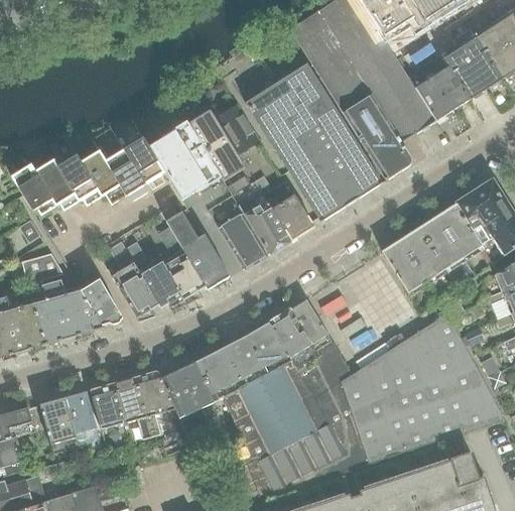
[(437,120),(410,78),(382,33),(359,0),(331,0),(290,26),(343,111),(371,93),(402,141),(437,120)]
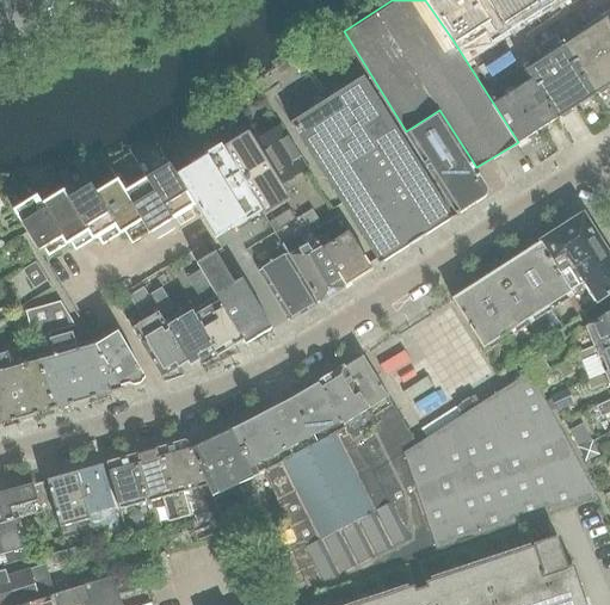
[(426,0),(466,61),(560,0),(426,0)]
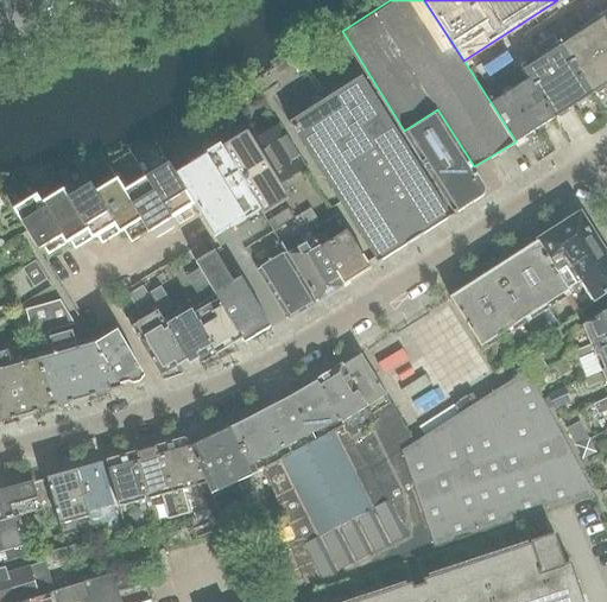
[(556,115),(570,106),(606,82),(606,20),(604,17),(601,12),(598,14),(600,18),(563,42),(561,38),(555,42),(557,45),(538,57),(536,55),(523,63),(556,115)]
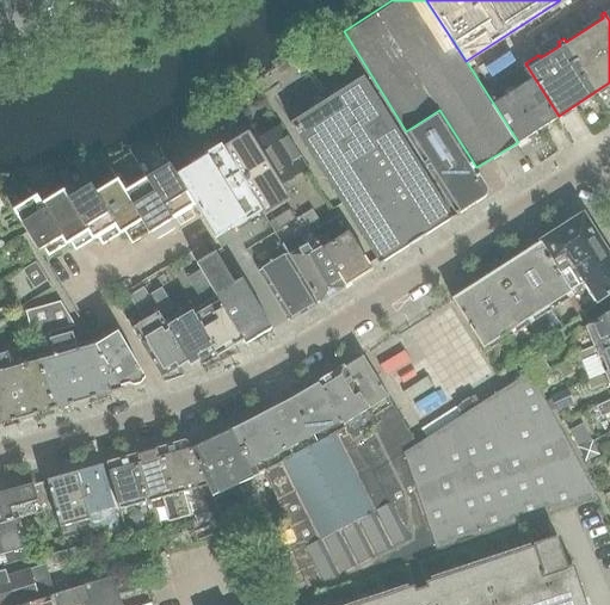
[(525,63),(524,63),(486,92),(518,142),(559,116),(525,63)]
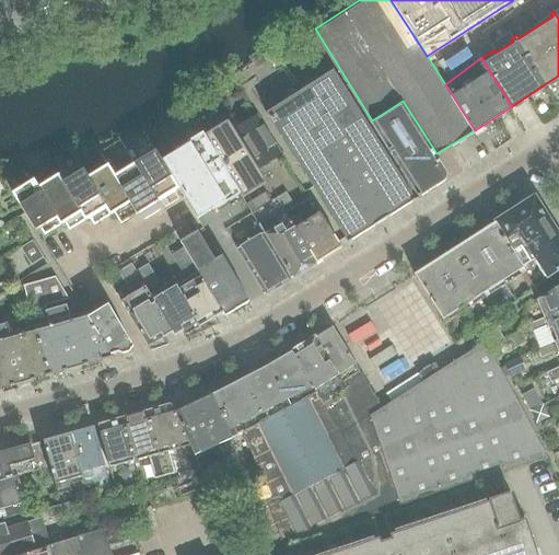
[(266,110),(348,240),(415,197),(332,68),(266,110)]
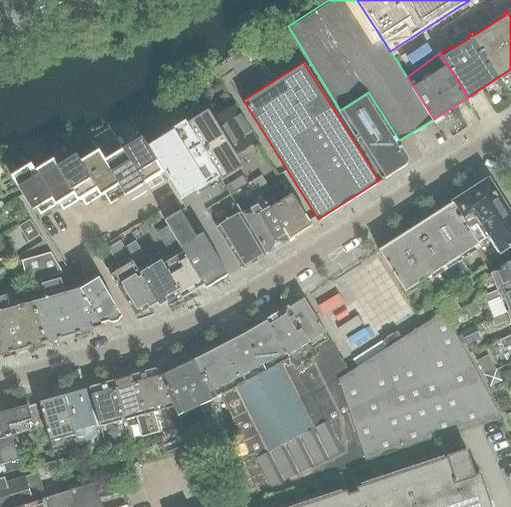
[(383,177),(384,177),(407,162),(408,159),(407,153),(399,140),(368,92),(340,110),(383,177)]
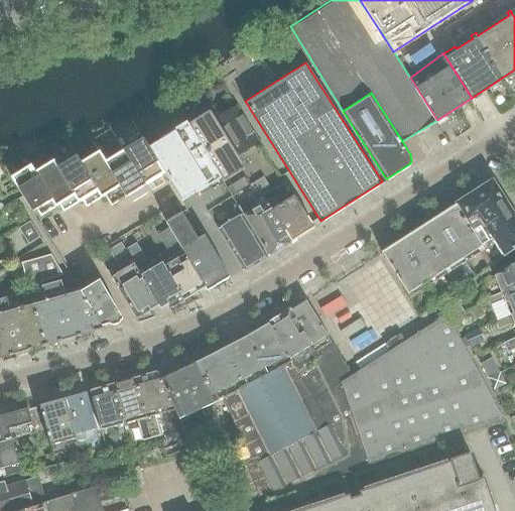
[(262,139),(238,102),(215,116),(225,131),(238,153),(262,139)]
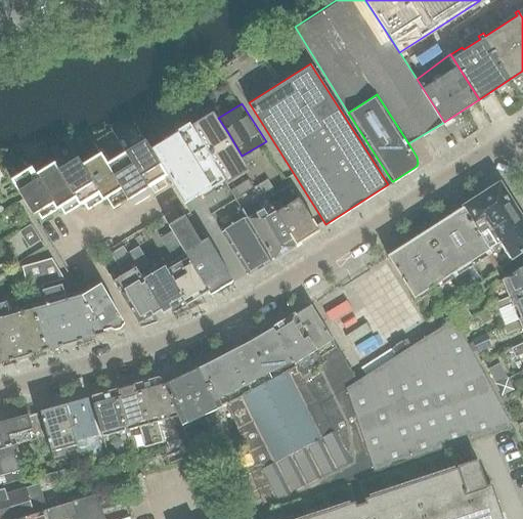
[(225,178),(227,181),(246,170),(250,168),(242,156),(228,133),(218,118),(213,110),(191,123),(225,178)]
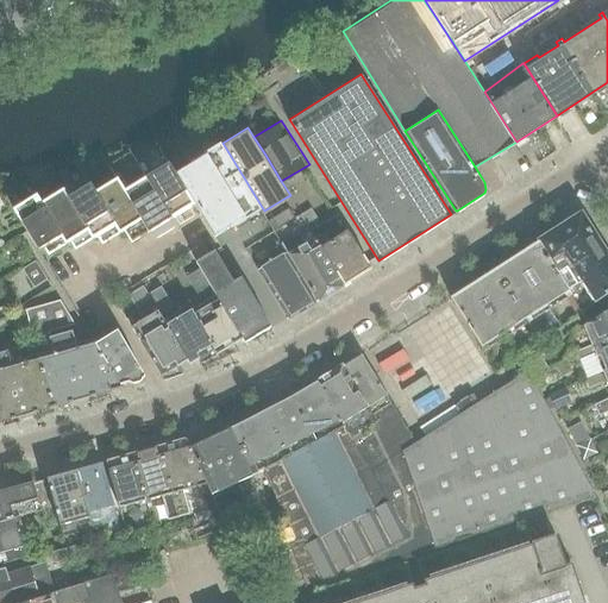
[(221,140),(190,159),(175,169),(195,201),(215,233),(230,224),(232,226),(262,207),(223,143),(221,140)]
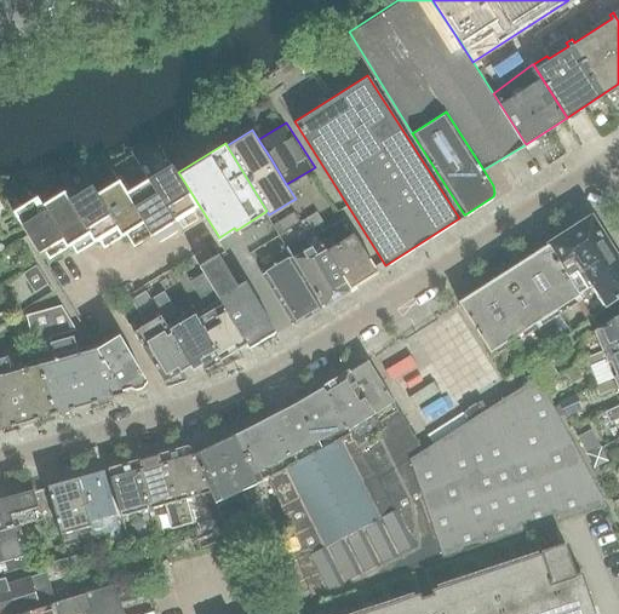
[(149,174),(176,218),(199,205),(178,172),(175,166),(171,160),(149,174)]
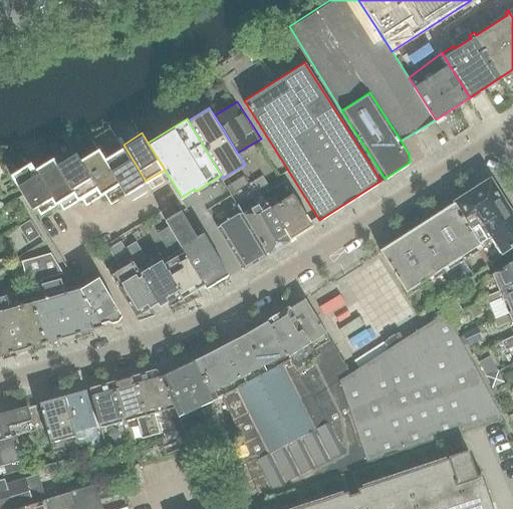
[(126,193),(146,181),(123,145),(104,156),(126,193)]
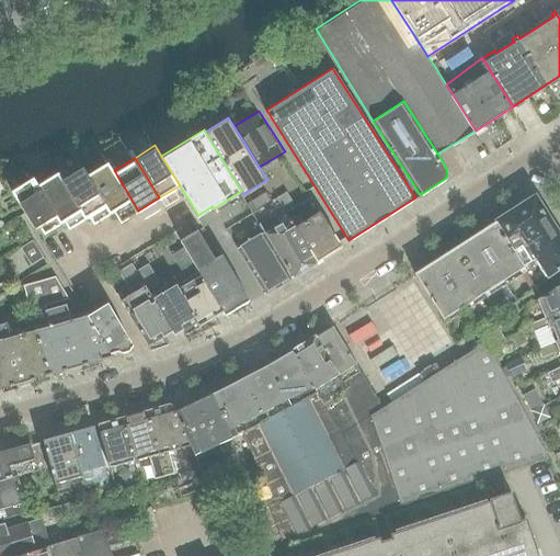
[(126,218),(138,211),(114,170),(107,159),(84,173),(109,213),(118,206),(126,218)]
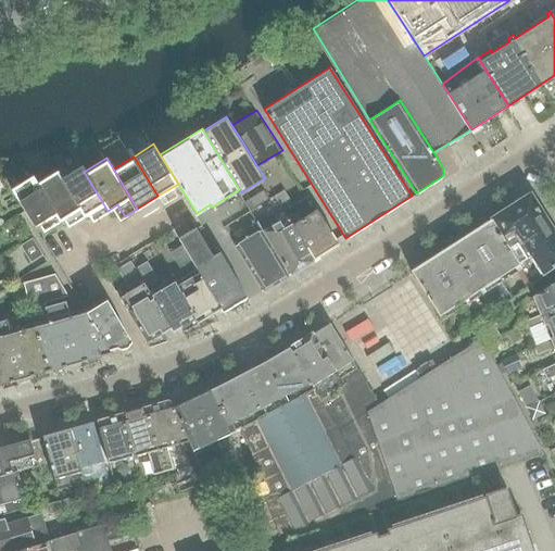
[(59,176),(84,216),(93,210),(98,217),(108,211),(84,172),(79,164),(59,176)]
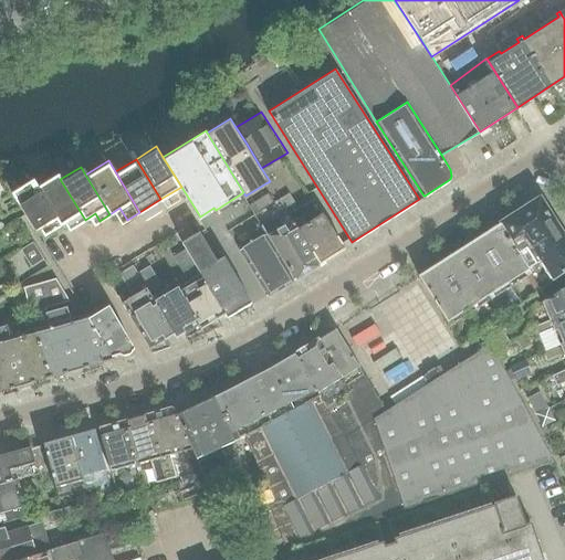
[(75,225),(85,220),(60,179),(55,172),(35,185),(60,224),(70,219),(75,225)]
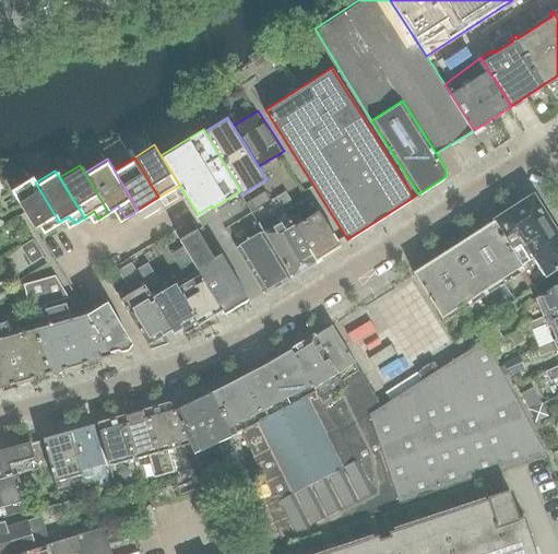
[(49,228),(59,222),(35,183),(31,175),(11,187),(36,226),(45,221),(49,228)]
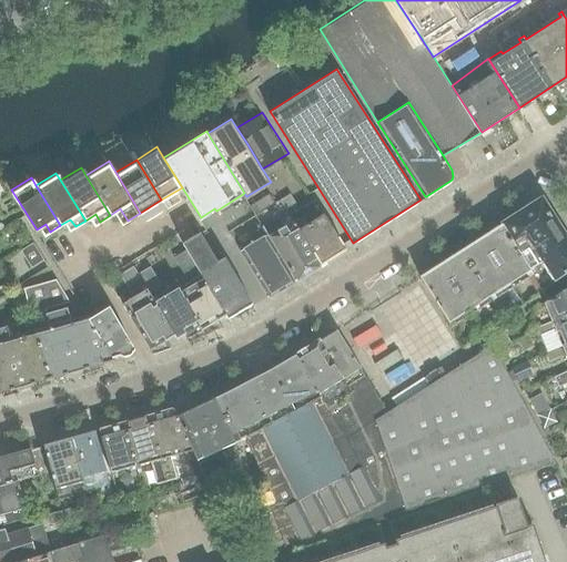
[(259,215),(279,203),(272,192),(252,204),(259,215)]
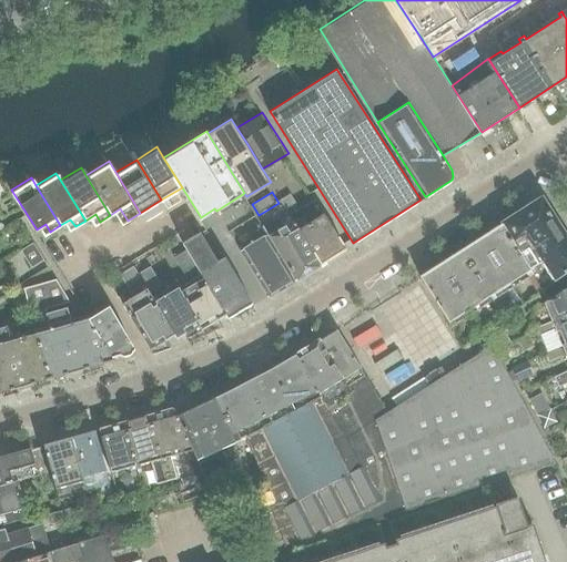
[(280,198),(287,210),(321,264),(346,247),(314,197),(301,205),(292,192),(280,198)]
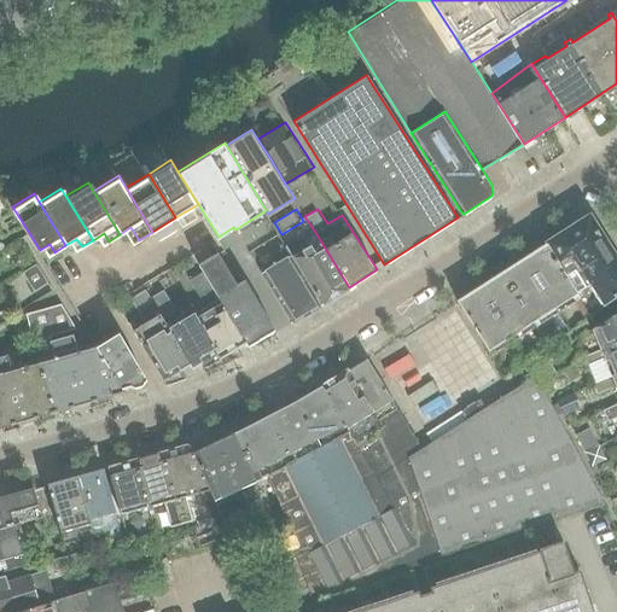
[(616,260),(609,246),(593,221),(585,220),(547,243),(576,291),(589,283),(603,307),(616,296),(616,260)]
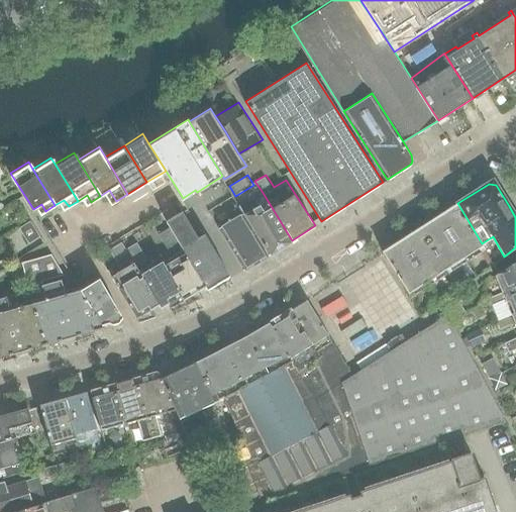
[(243,213),(269,254),(292,240),(262,191),(238,205),(243,213)]
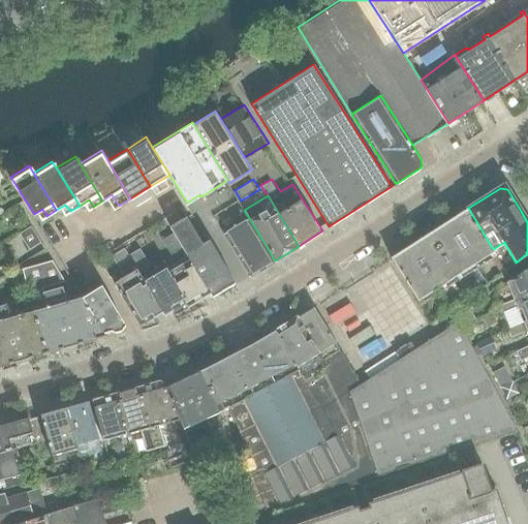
[(447,220),(474,263),(490,253),(493,256),(496,254),(493,249),(468,208),(447,220)]
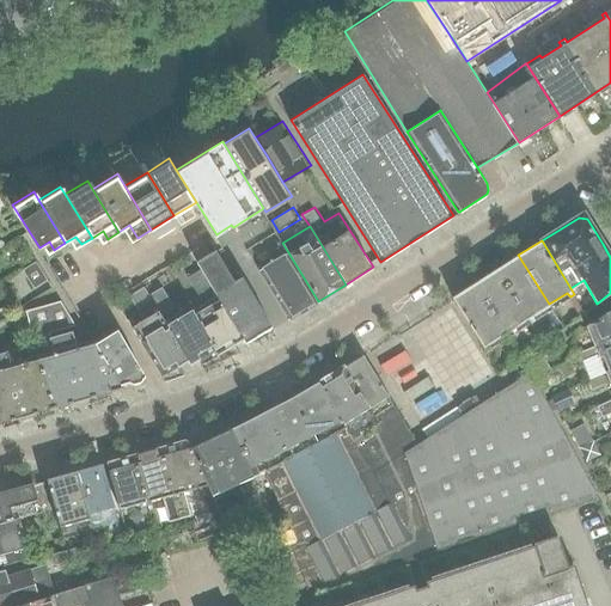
[(202,268),(245,338),(246,342),(273,328),(222,245),(197,259),(202,268)]
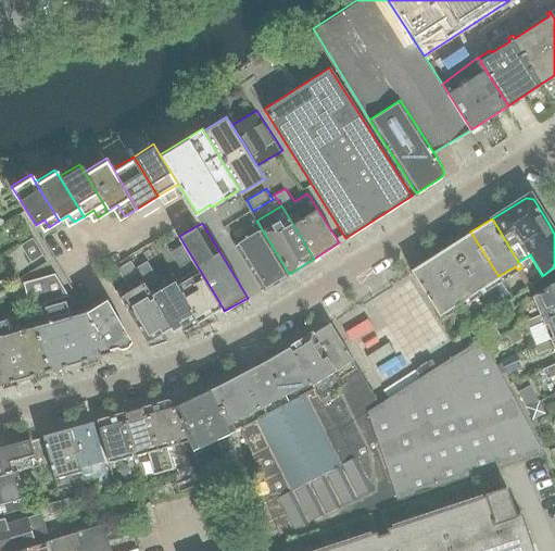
[(235,245),(263,290),(289,274),(262,229),(235,245)]
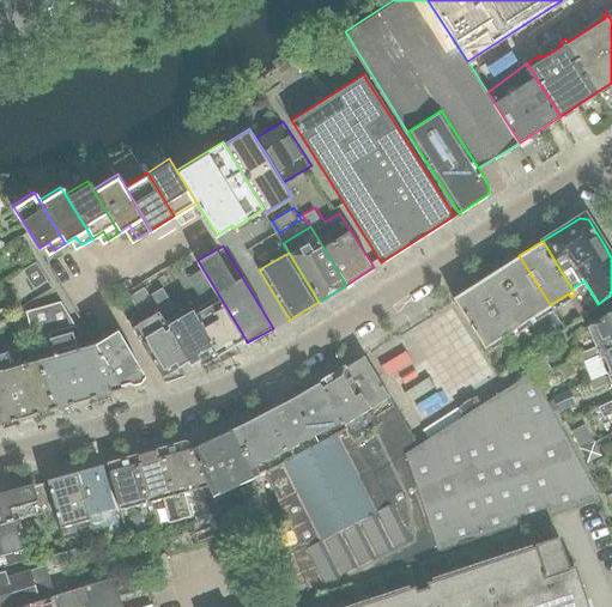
[(497,269),(531,322),(535,320),(533,315),(550,304),(519,255),(497,269)]
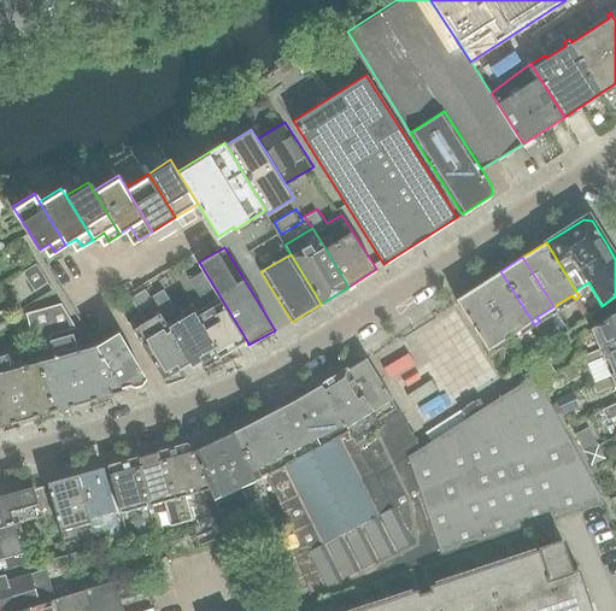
[(51,278),(39,259),(27,268),(37,286),(51,278)]
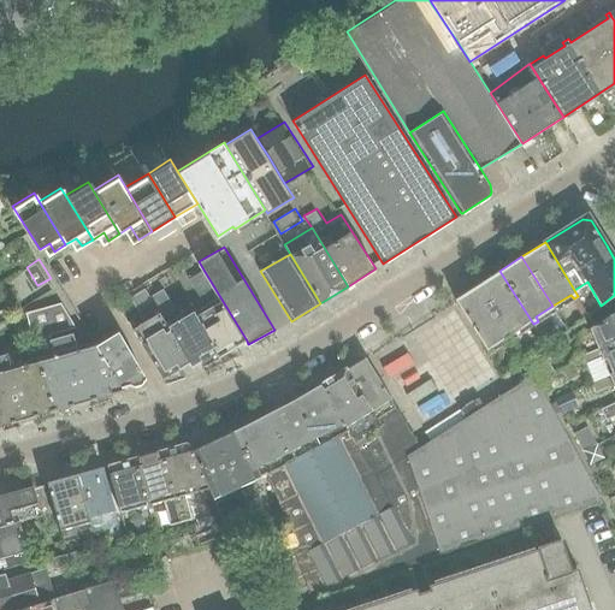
[(222,356),(247,341),(203,270),(189,278),(202,298),(206,296),(208,301),(213,297),(218,303),(196,315),(218,351),(222,356)]
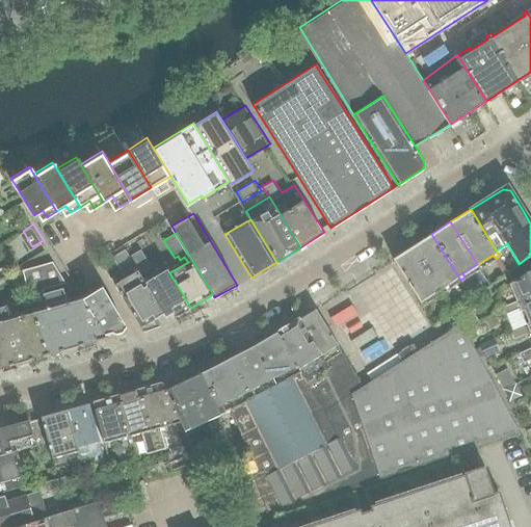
[(413,245),(440,288),(454,280),(456,283),(460,280),(431,234),(413,245)]
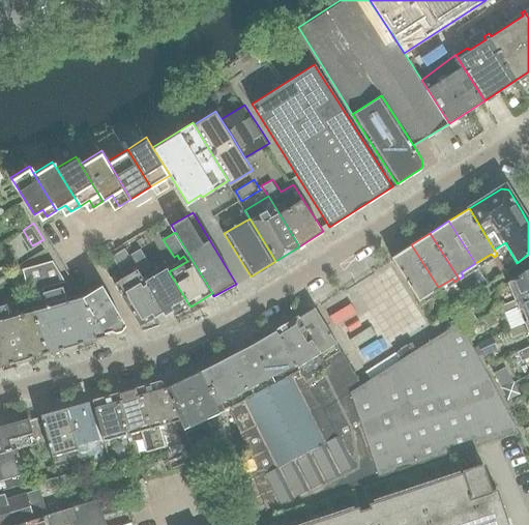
[(420,304),(422,303),(425,301),(422,297),(438,287),(411,244),(391,257),(420,304)]
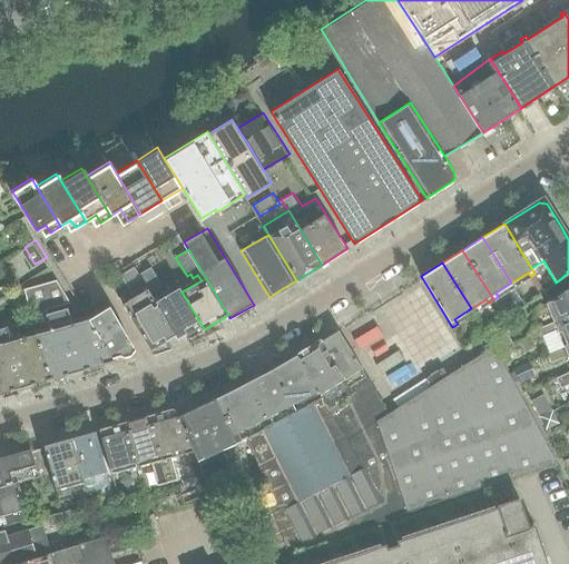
[(151,349),(176,336),(138,274),(134,266),(120,274),(128,287),(133,285),(135,289),(139,287),(143,292),(124,303),(151,349)]
